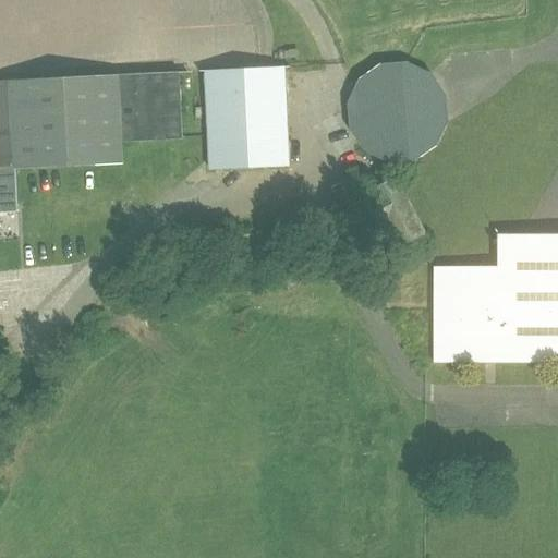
[(361,80),(350,104),(351,126),(367,149),(392,161),(419,160),(440,146),(452,122),(449,93),(434,71),(411,60),(386,62),(361,80)]
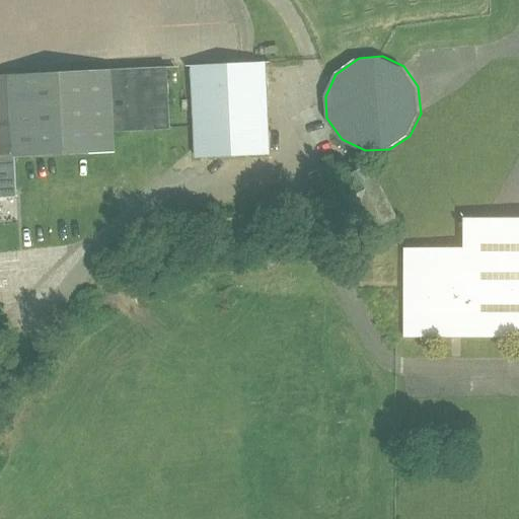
[(266,63),(194,67),(198,156),(271,152),(266,63)]
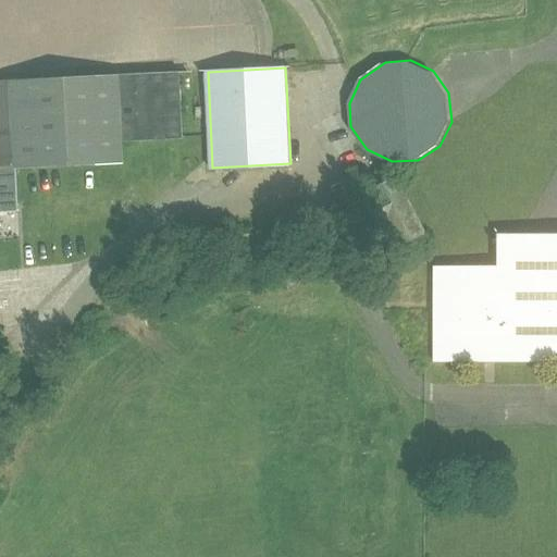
[(0,211),(17,211),(15,169),(123,163),(122,143),(182,139),(178,72),(0,81),(0,211)]
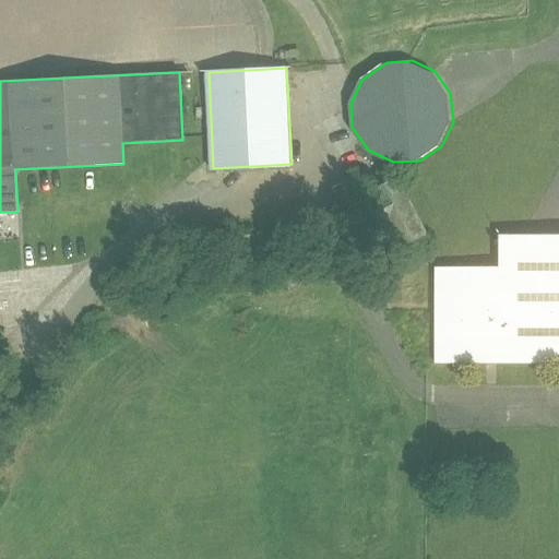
[(435,268),(435,363),(558,363),(558,234),(499,234),(499,268),(435,268)]
